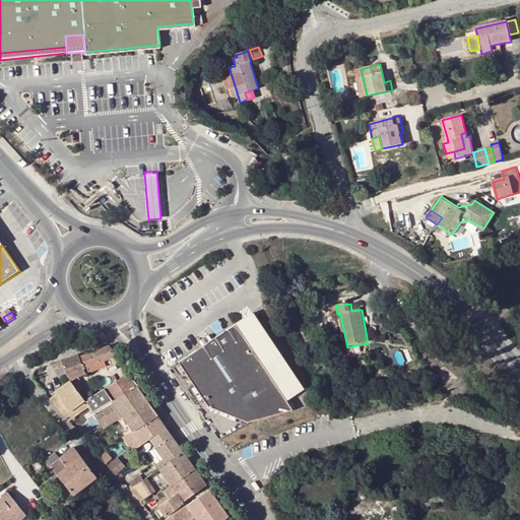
[(242,320),(234,325),(251,349),(259,344),(242,320)]
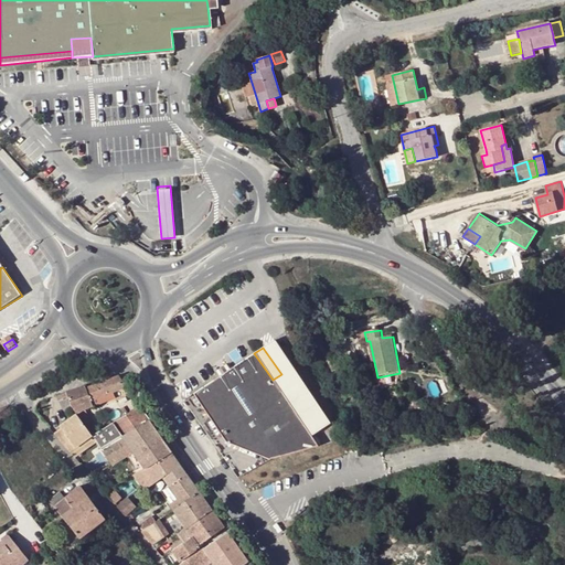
[(316,447),(273,380),(254,353),(228,370),(216,376),(191,393),(224,441),(269,460),(316,447)]
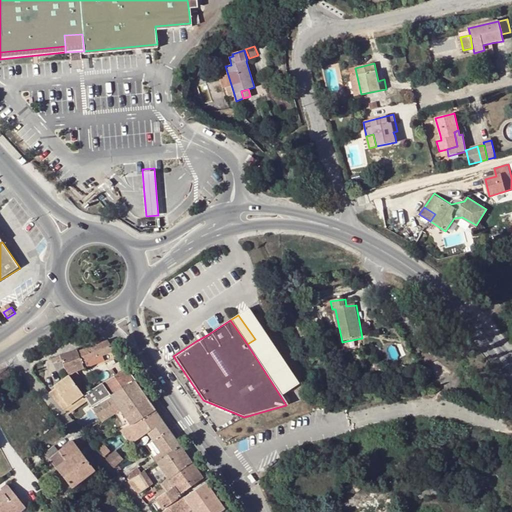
[(196,341),(207,335),(204,329),(193,336),(196,341)]
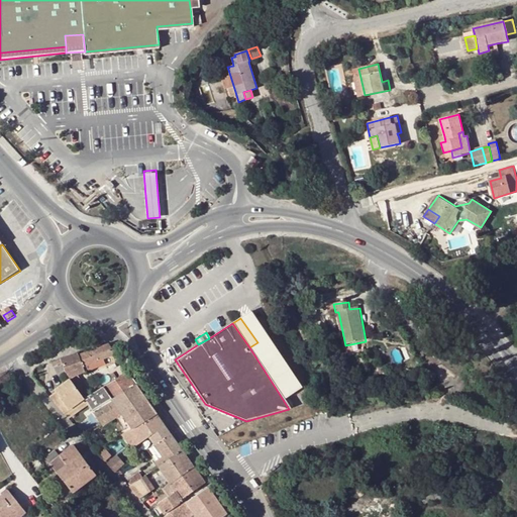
[(78,353),(60,359),(62,365),(66,374),(71,378),(85,373),(83,367),(105,358),(115,354),(109,344),(79,355),(78,353)]
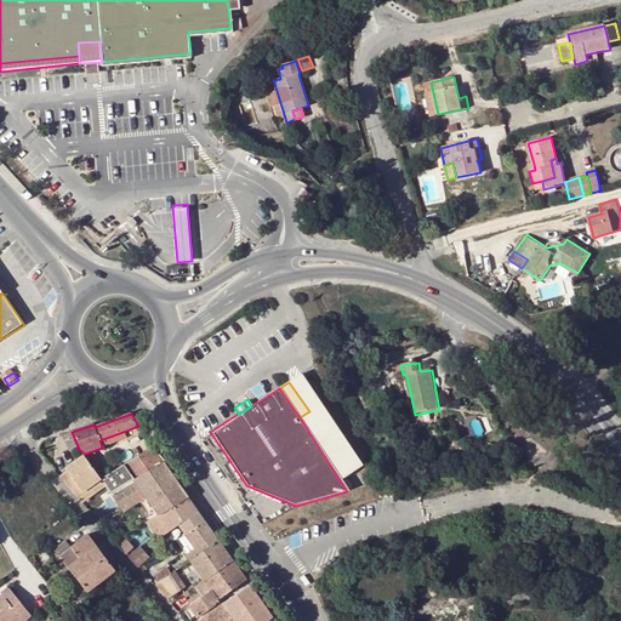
[(127,437),(126,431),(100,440),(102,448),(127,437)]
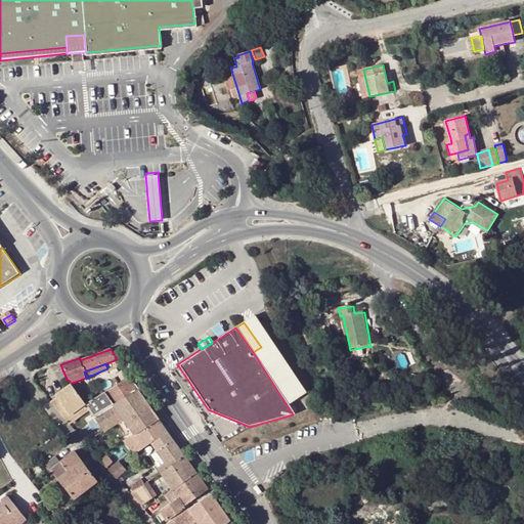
[(134,435),(159,420),(138,391),(129,379),(86,404),(91,410),(95,417),(105,432),(119,424),(124,421),(132,433),(134,435)]
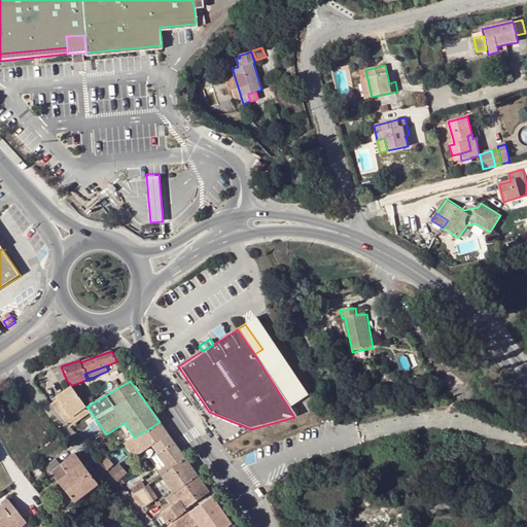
[(59,400),(51,406),(69,425),(74,422),(71,418),(86,407),(72,386),(57,397),(59,400)]
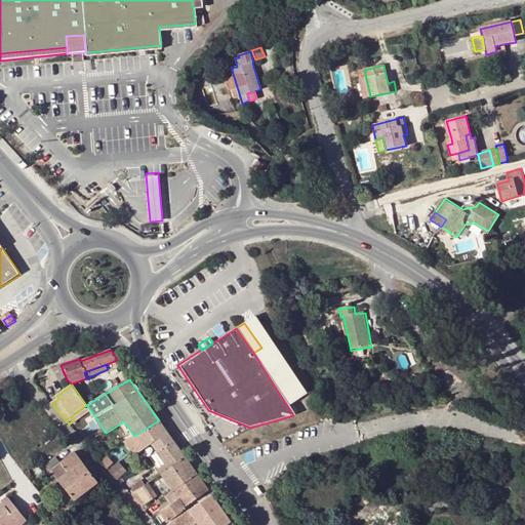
[(134,436),(125,442),(134,456),(152,444),(158,452),(173,442),(159,420),(134,436)]
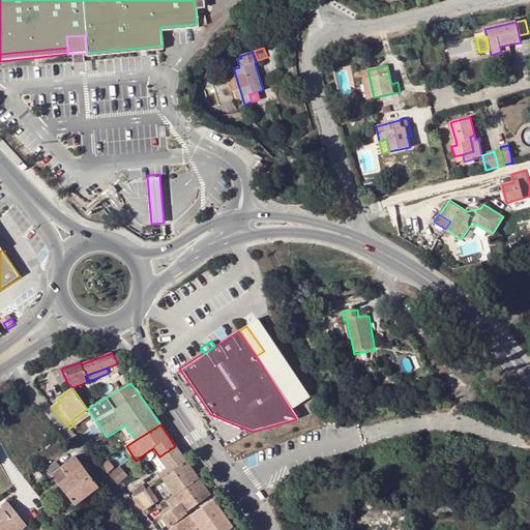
[(164,479),(187,463),(175,446),(159,457),(168,469),(159,474),(164,479)]
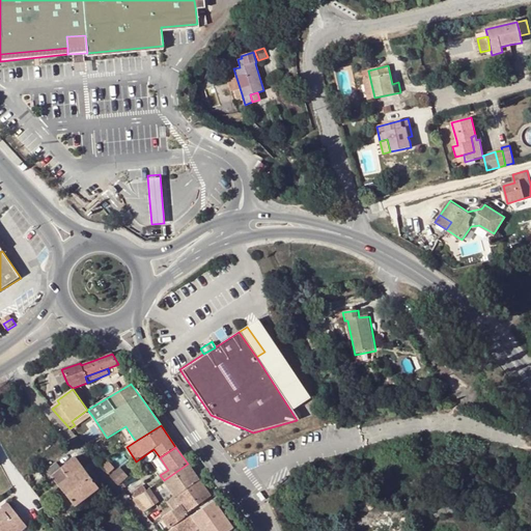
[(116,453),(120,459),(124,465),(132,458),(124,448),(116,453)]
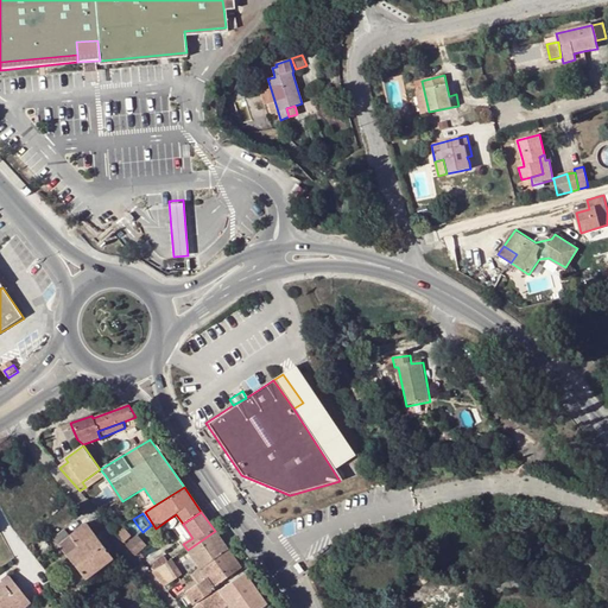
[(122,526),(128,533),(138,526),(133,519),(122,526)]
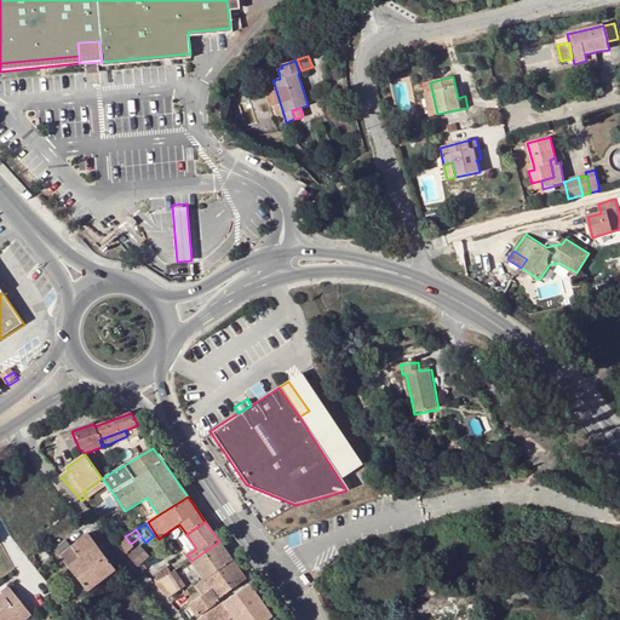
[(115,568),(108,560),(89,532),(72,545),(67,539),(55,547),(78,578),(69,584),(74,589),(79,596),(87,590),(115,568)]
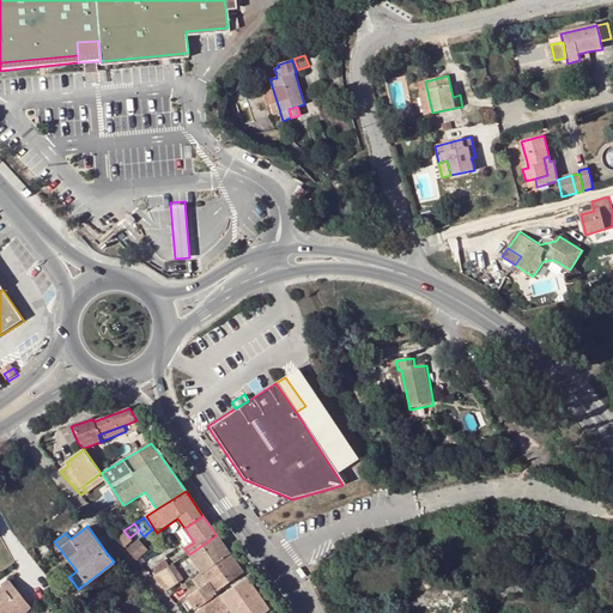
[(129,538),(123,530),(115,535),(127,547),(132,541),(129,538)]
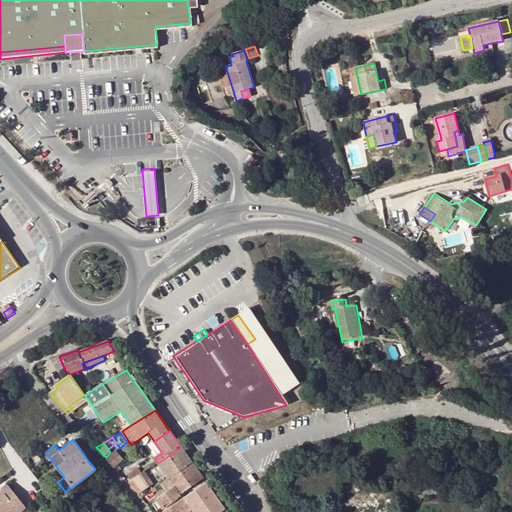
[(158,463),(169,479),(192,463),(181,447),(158,463)]
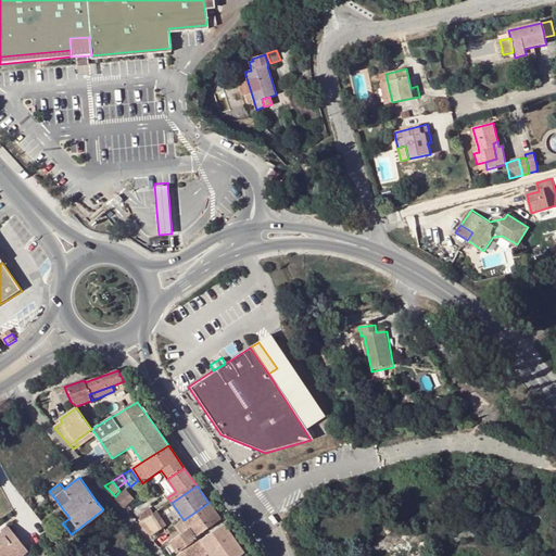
[(106,507),(100,498),(97,502),(103,509),(106,507)]
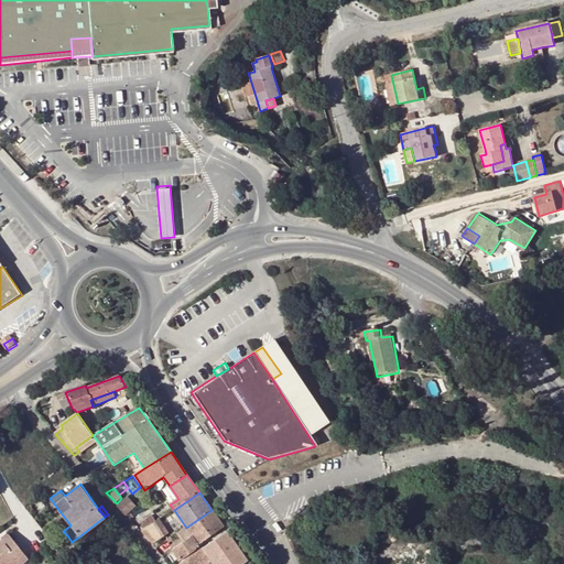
[(185,557),(204,544),(203,542),(224,528),(212,510),(186,528),(177,533),(185,543),(179,548),(180,550),(184,555),(185,557)]
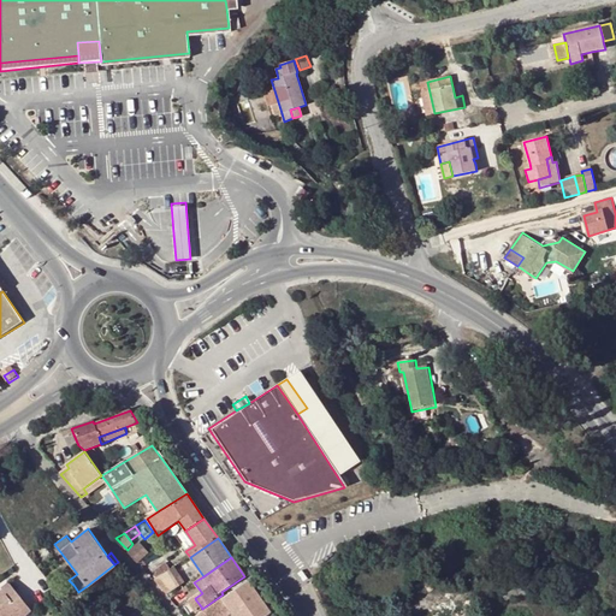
[(158,579),(170,570),(171,570),(166,564),(157,570),(158,573),(155,574),(158,579)]
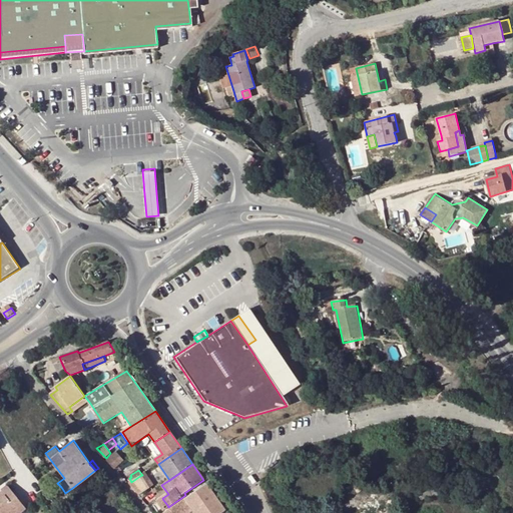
[(128,484),(134,491),(146,482),(141,475),(131,482),(128,484)]
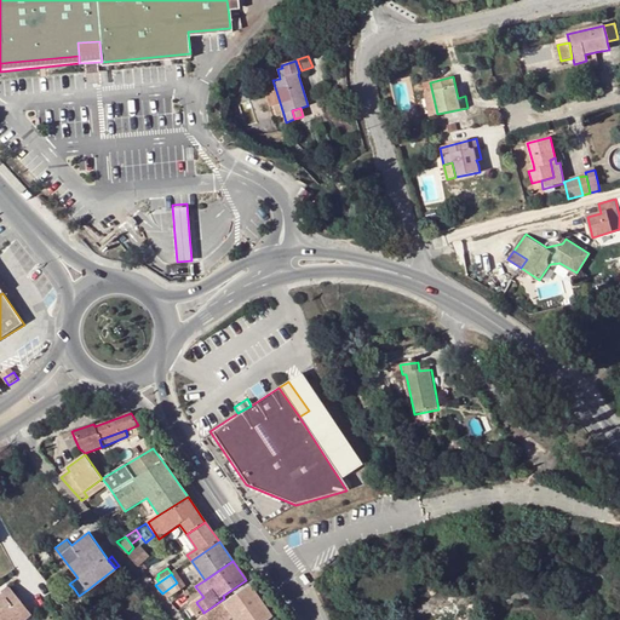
[(304,574),(299,578),(305,585),(310,581),(304,574)]
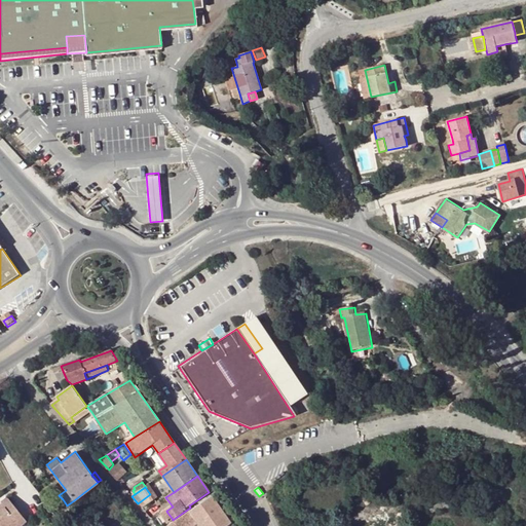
[(141,506),(145,512),(157,502),(154,497),(141,506)]
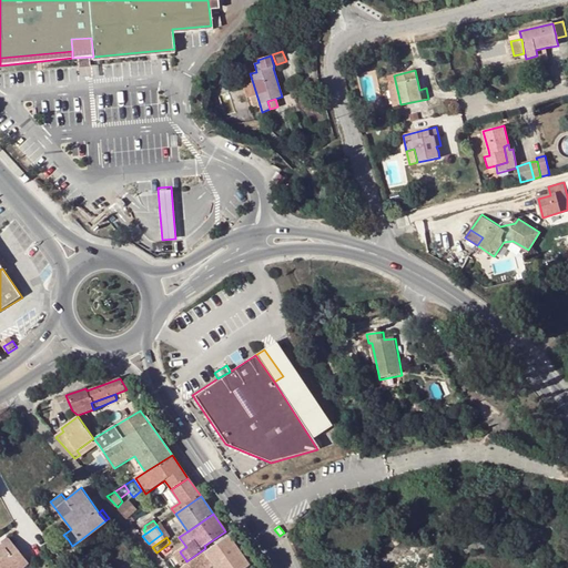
[(209,567),(214,565),(216,567),(243,567),(249,565),(229,537),(205,553),(189,563),(183,567),(209,567)]
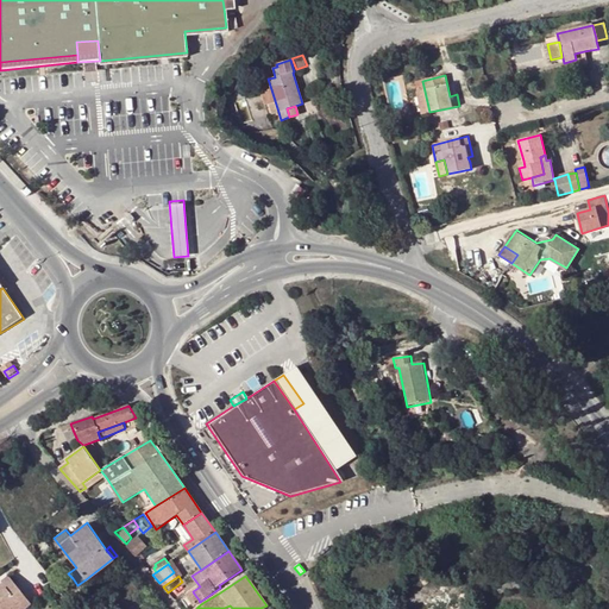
[(0,608),(23,608),(31,603),(8,577),(1,584),(5,589),(0,592),(0,608)]
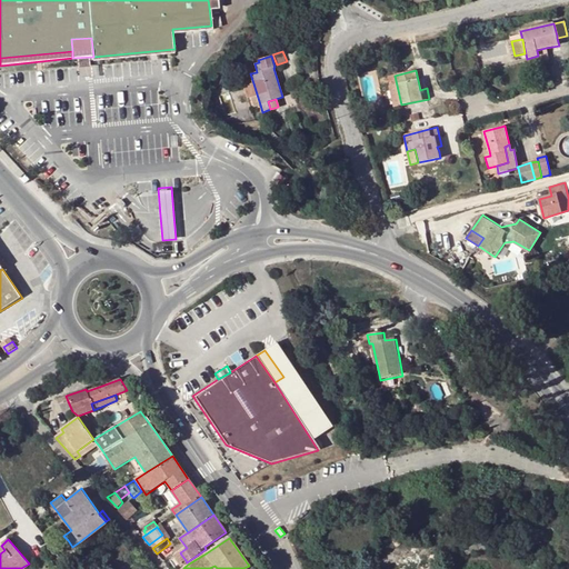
[(72,547),(68,540),(62,545),(67,551),(72,547)]
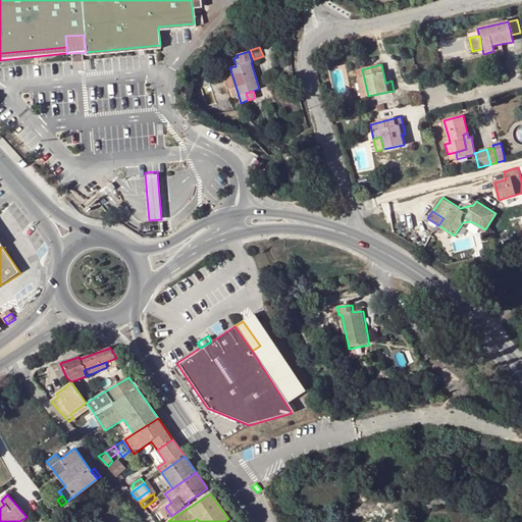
[(170,514),(166,509),(161,512),(165,517),(170,514)]
